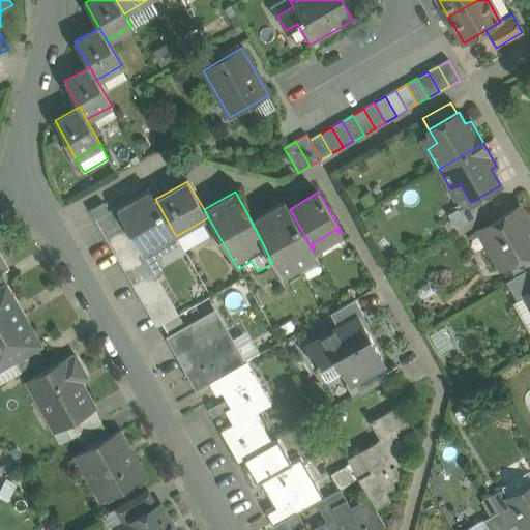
[(151,197),(123,214),(121,210),(119,211),(122,217),(128,229),(135,239),(141,249),(143,253),(144,252),(141,246),(172,229),(154,199),(155,199),(151,193),(149,194),(151,197)]
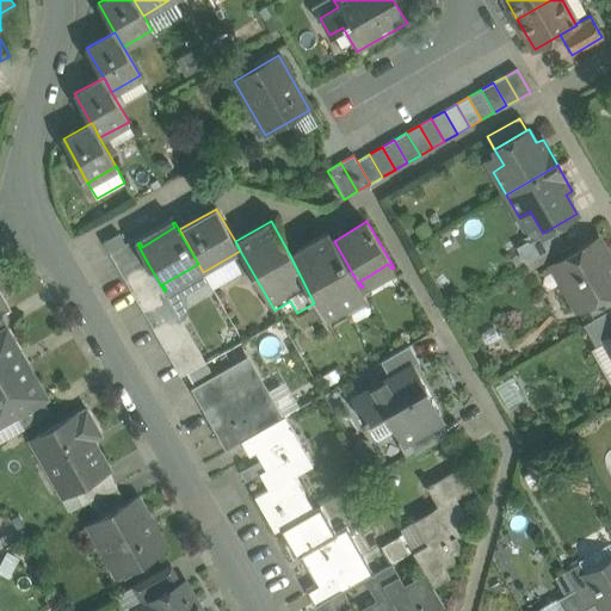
[(542,232),(517,247),(525,263),(563,241),(554,227),(543,233),(542,232)]
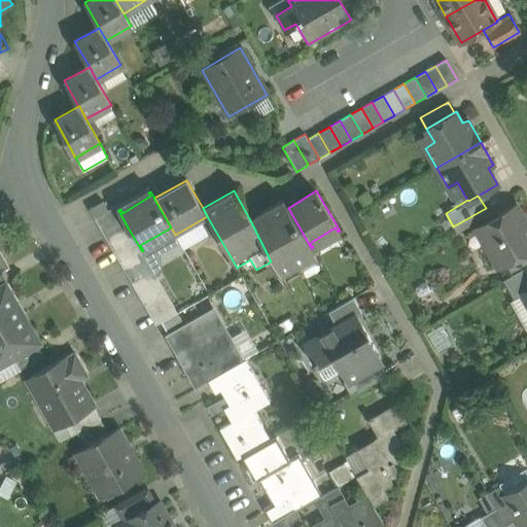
[(249,218),(271,261),(283,282),(318,261),(311,248),(288,208),(283,199),(249,218)]
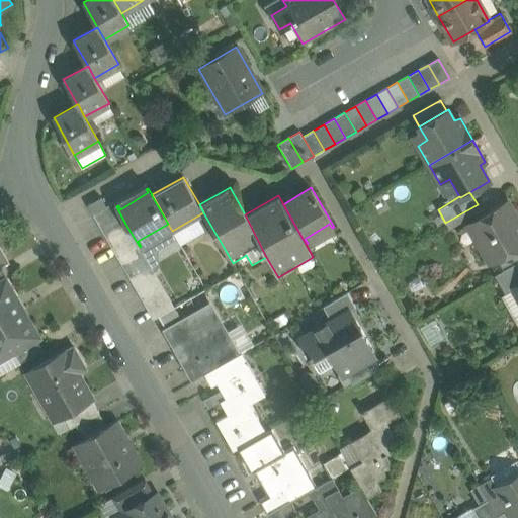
[(100,197),(87,205),(92,214),(105,206),(100,197)]
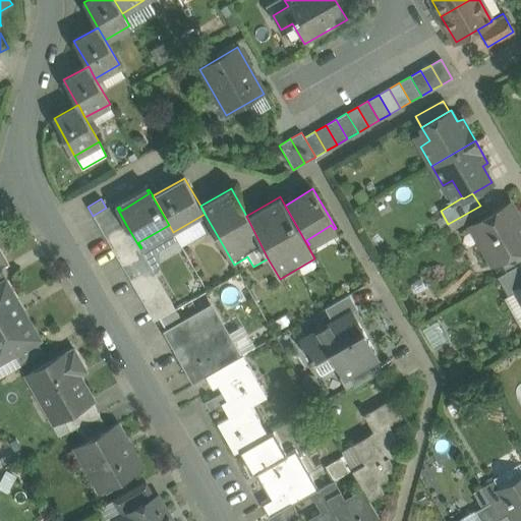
[(520,220),(511,203),(470,226),(491,264),(500,259),(520,247),(520,220)]
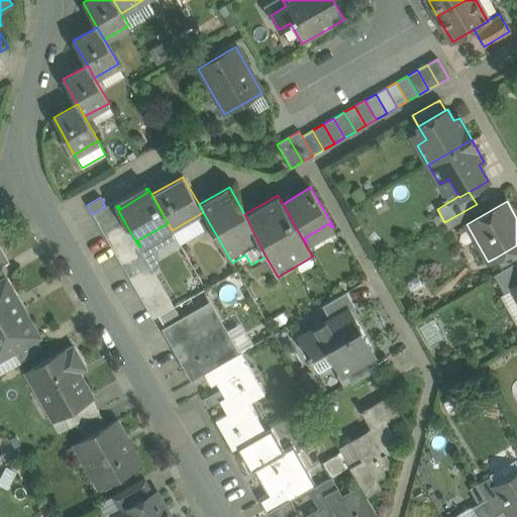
[(105,206),(92,214),(98,224),(119,212),(116,206),(113,202),(105,206)]
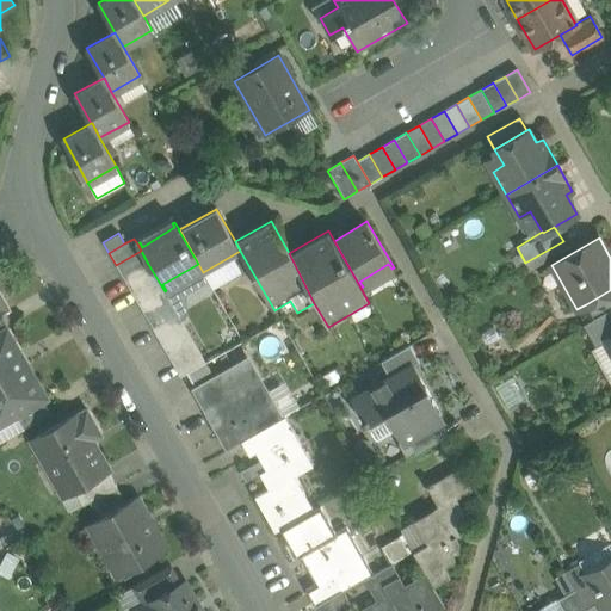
[(141,251),(116,265),(123,278),(148,264),(141,251)]
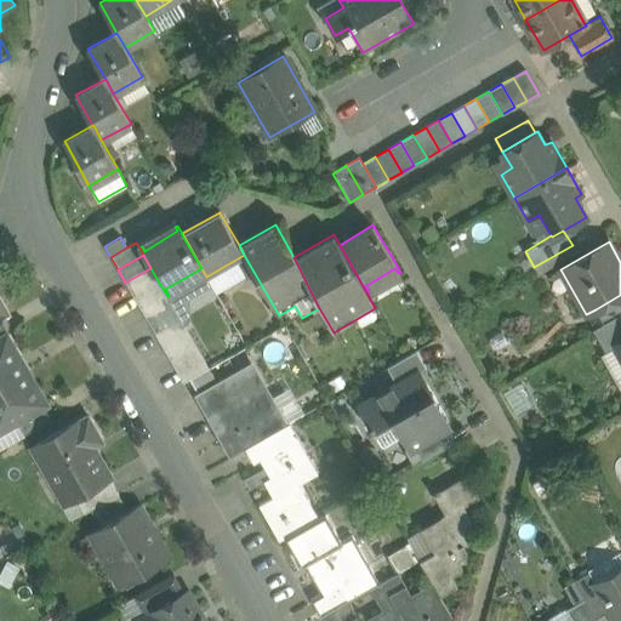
[(151,268),(125,283),(132,295),(158,280),(151,268)]
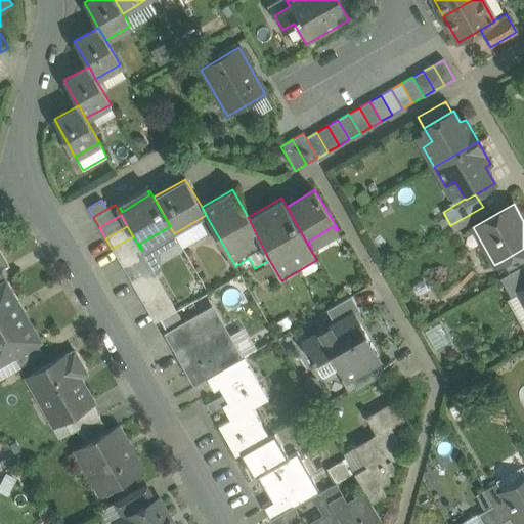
[(133,236),(112,249),(118,260),(139,247),(133,236)]
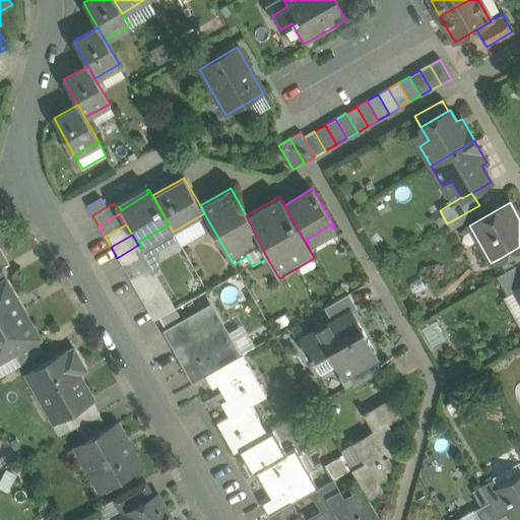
[(138,245),(117,258),(123,268),(144,256),(140,248),(138,245)]
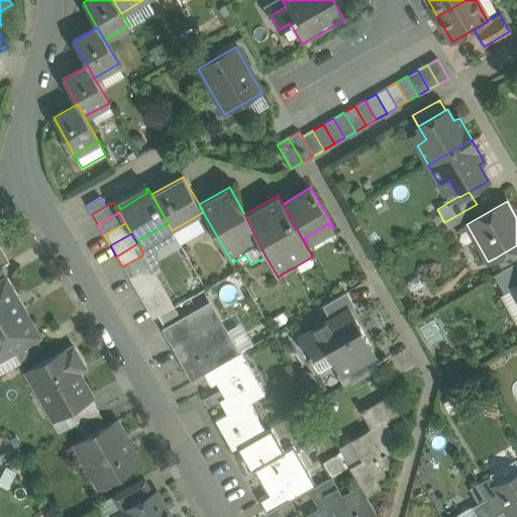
[(516,245),(496,257),(502,269),(516,260),(516,245)]
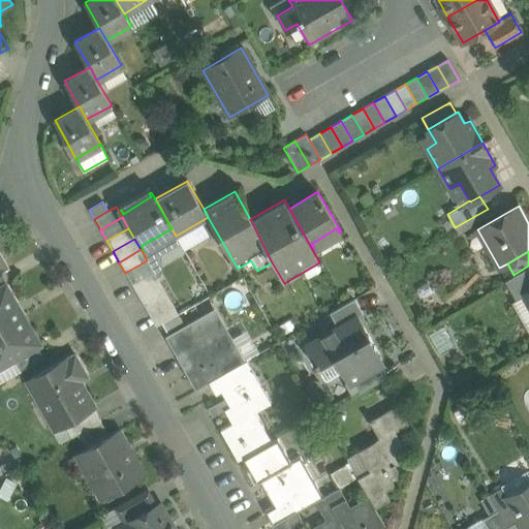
[(0,273),(8,269),(0,253),(0,273)]
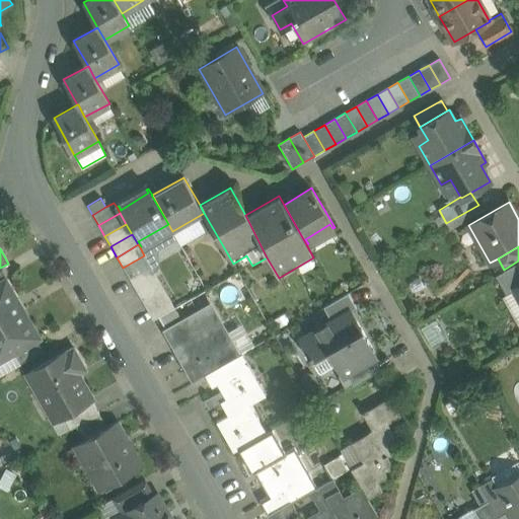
[(144,255),(123,268),(129,279),(150,266),(144,255)]
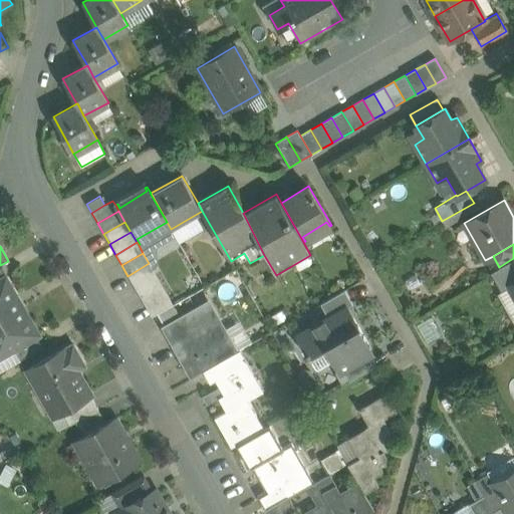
[(513,258),(499,267),(490,273),(501,291),(509,286),(509,285),(513,282),(513,258)]
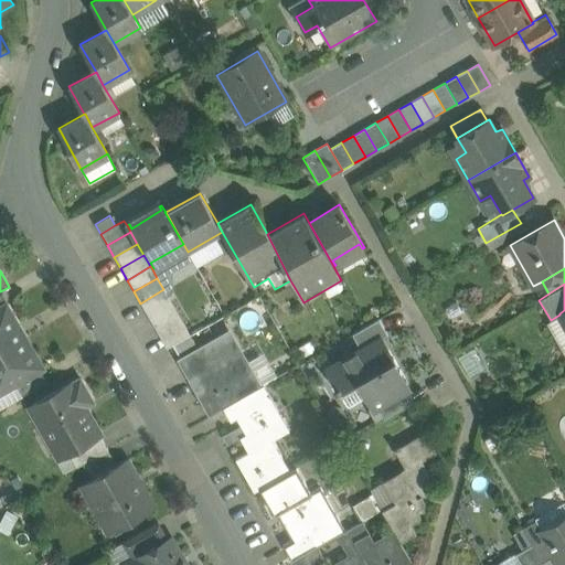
[(163,289),(140,304),(147,315),(170,301),(163,289)]
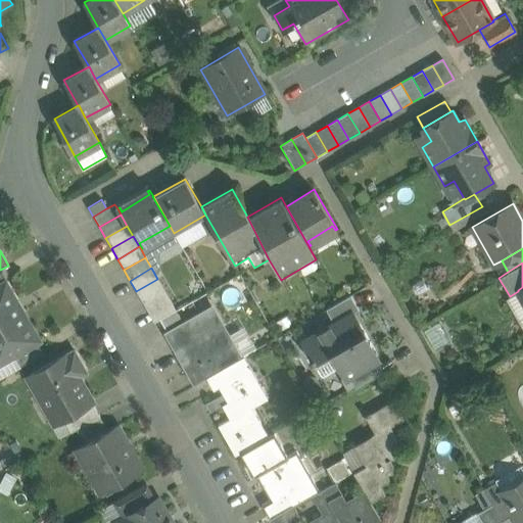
[(157,279),(136,291),(142,301),(163,289),(157,279)]
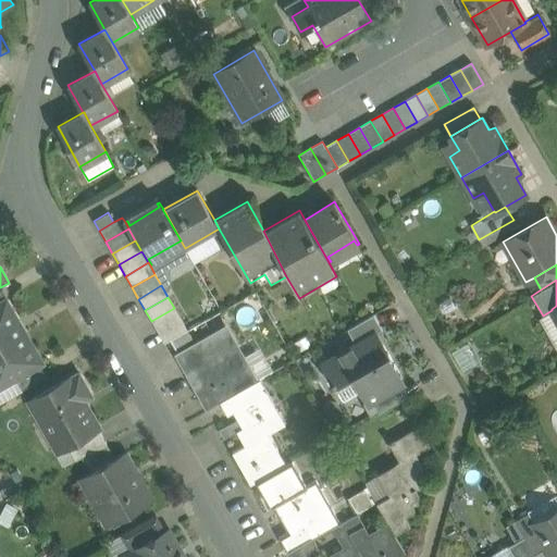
[(0,302),(0,388),(15,380),(40,366),(40,364),(16,323),(19,322),(7,299),(5,299),(0,302)]
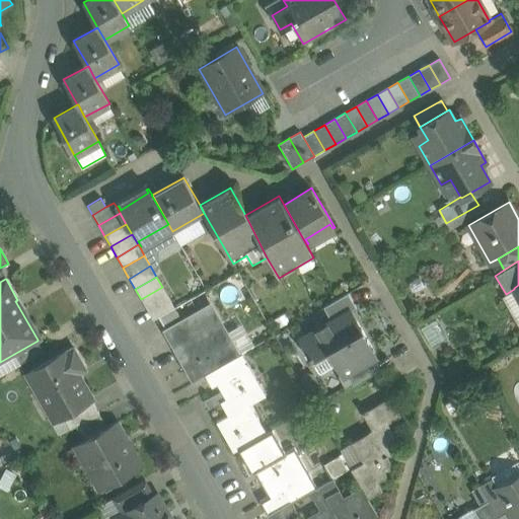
[(162,287),(141,299),(147,310),(168,298),(162,287)]
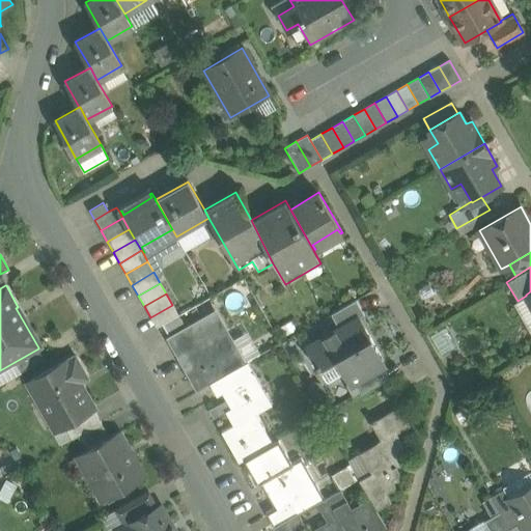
[(356,299),(331,313),(339,328),(358,316),(358,317),(364,313),(356,299)]
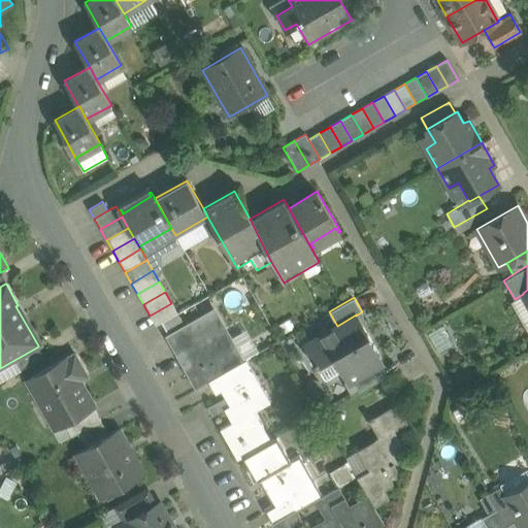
[(171,303),(150,316),(156,326),(161,324),(177,314),(171,303)]
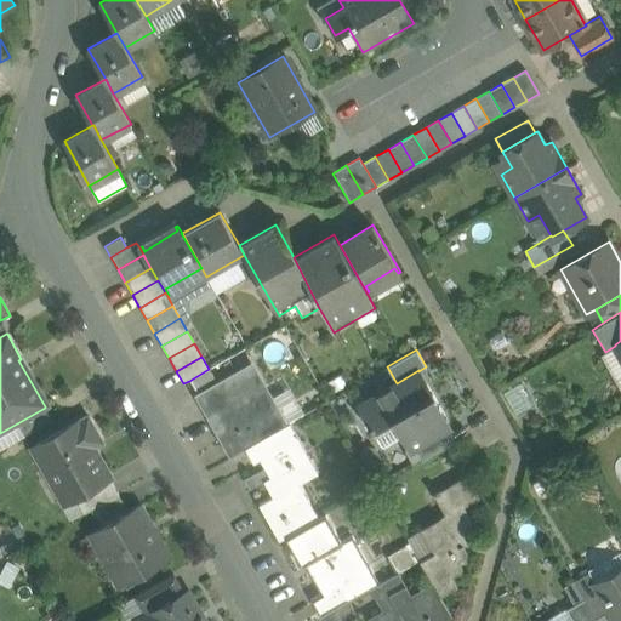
[(250,368),(199,398),(224,443),(250,428),(257,442),(284,426),(250,368)]
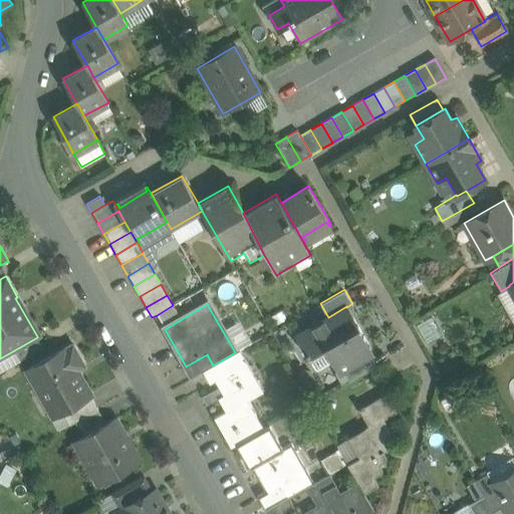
[(173,305),(157,315),(162,323),(178,314),(173,305)]
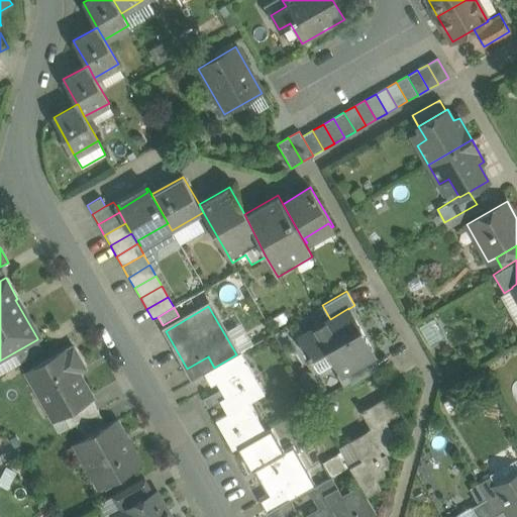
[(330,319),(299,337),(309,353),(307,354),(309,357),(312,355),(326,346),(341,373),(344,372),(373,355),(374,354),(360,330),(360,329),(348,309),(348,308),(330,319)]
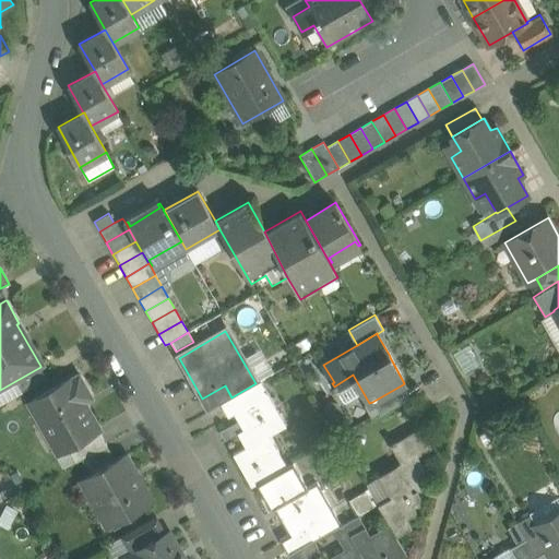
[(325,359),(345,347),(341,340),(320,352),(325,359)]
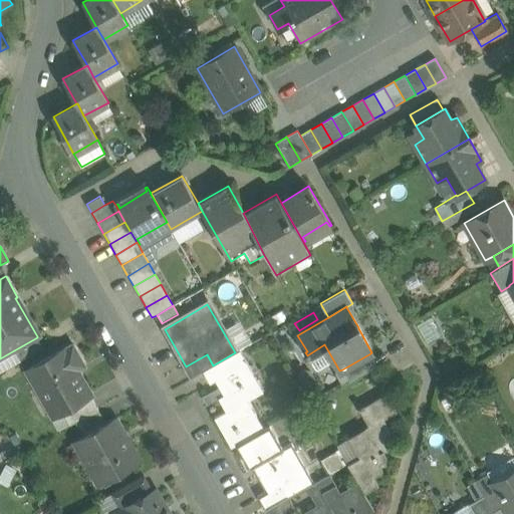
[(37,337),(14,350),(20,360),(42,347),(37,337)]
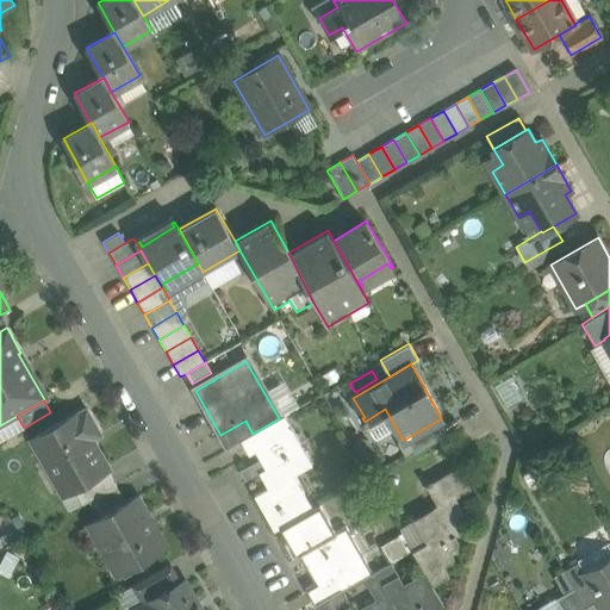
[(86,409),(30,441),(61,497),(74,489),(106,471),(105,468),(88,441),(100,434),(86,409)]
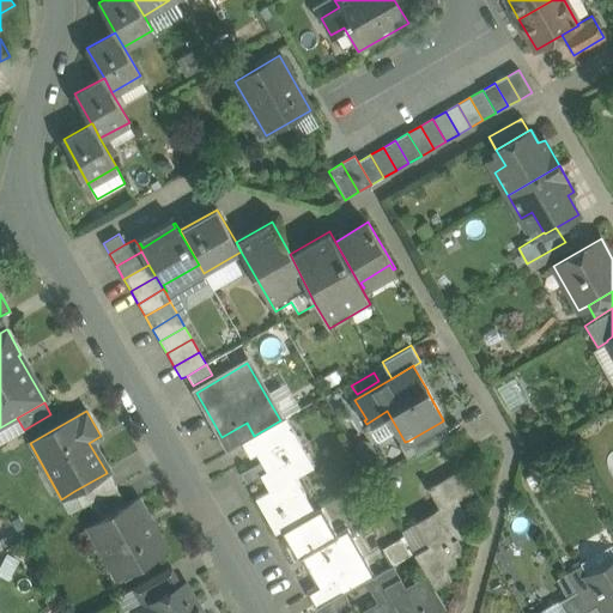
[(254,436),(242,443),(250,459),(258,454),(293,434),(285,418),(280,420),(254,436)]
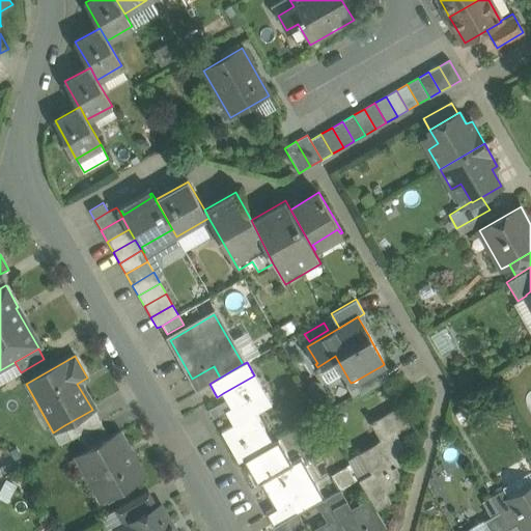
[(383,365),(354,382),(361,393),(389,376),(383,365)]
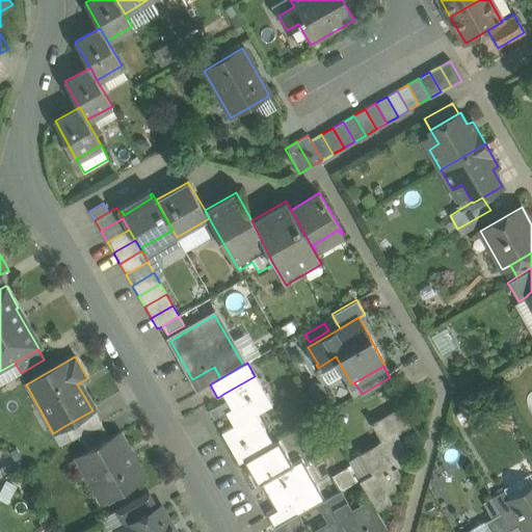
[(214,367),(192,379),(198,391),(210,384),(220,378),(214,367)]
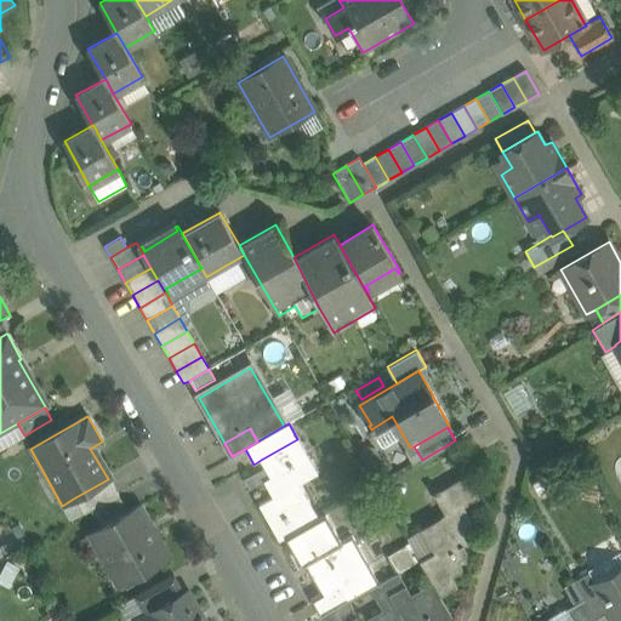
[(297,439),(261,460),(271,478),(263,482),(273,499),(260,506),(279,541),(285,537),(319,518),(300,485),(305,483),(296,467),(309,460),(297,439)]
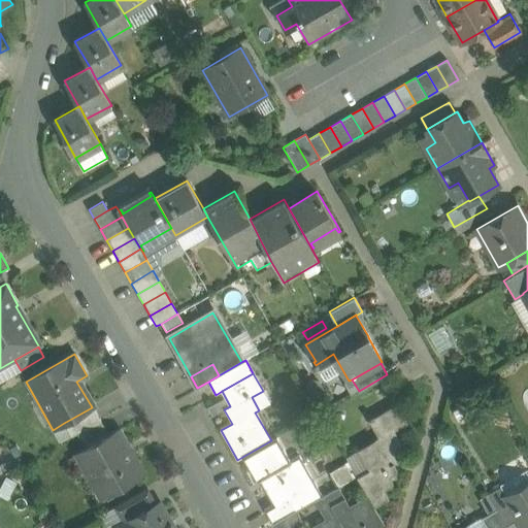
[(395,406),(373,418),(372,417),(367,420),(377,439),(358,451),(368,469),(357,476),(367,495),(374,506),(389,499),(384,491),(391,487),(393,483),(389,477),(395,473),(396,470),(391,462),(399,457),(402,446),(394,431),(407,424),(390,394),(388,395),(395,406)]
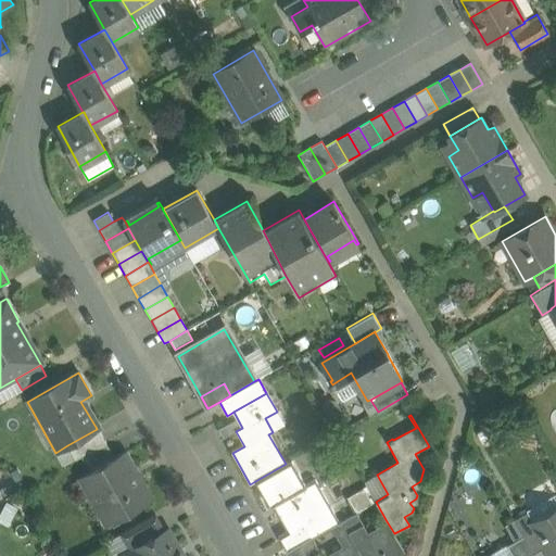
[(97,429),(67,445),(75,459),(80,456),(105,442),(97,427),(96,427),(97,429)]
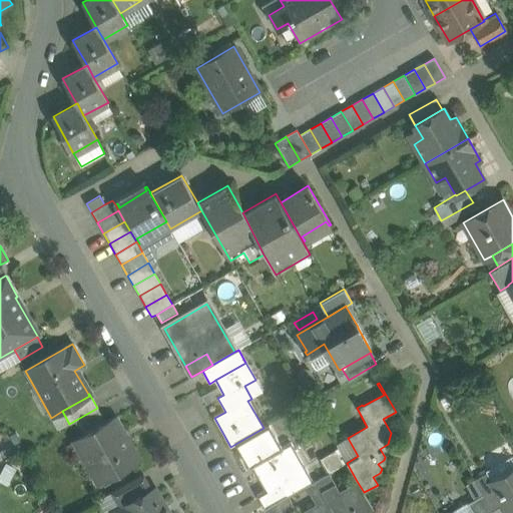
[(97,408),(74,421),(82,435),(105,422),(97,408)]
